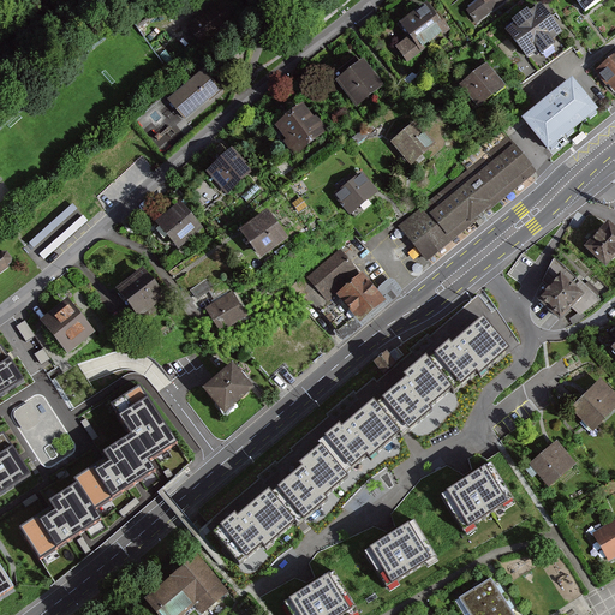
[(483,0),(470,10),(478,21),(507,0),(483,0)]
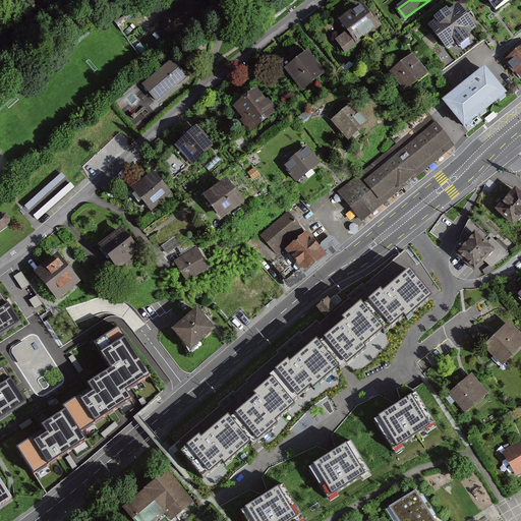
[(487,0),(491,4),(496,9),(505,3),(508,0),(487,0)]
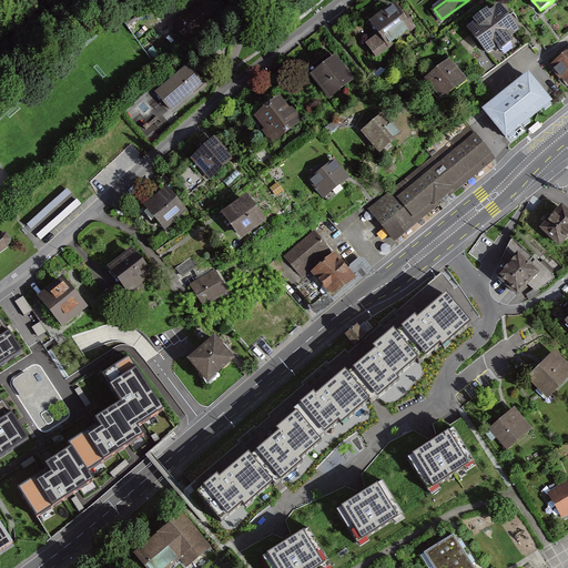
[(384,32),(369,42),(378,56),(395,44),(394,42),(417,26),(402,2),(375,21),(384,32)]
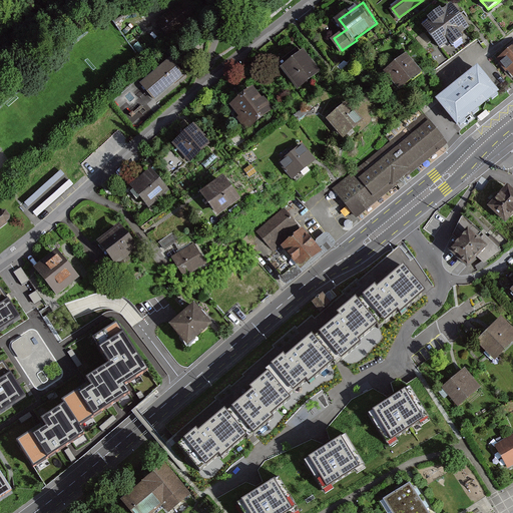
[(427,25),(441,47),(453,39),(456,43),(469,34),(466,31),(472,26),(458,4),(450,10),(448,6),(434,15),(436,18),(427,25)]
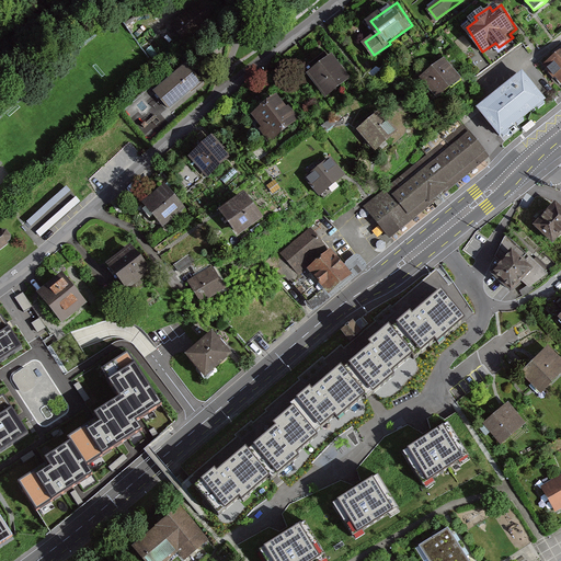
[(560,52),(545,66),(560,87),(560,52)]
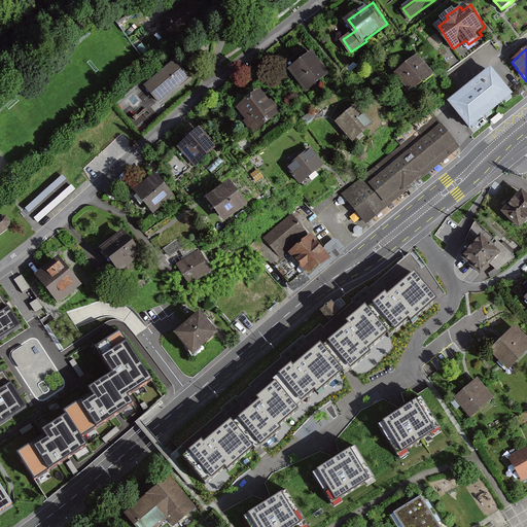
[(329,73),(314,51),(291,67),(306,89),(329,73)]
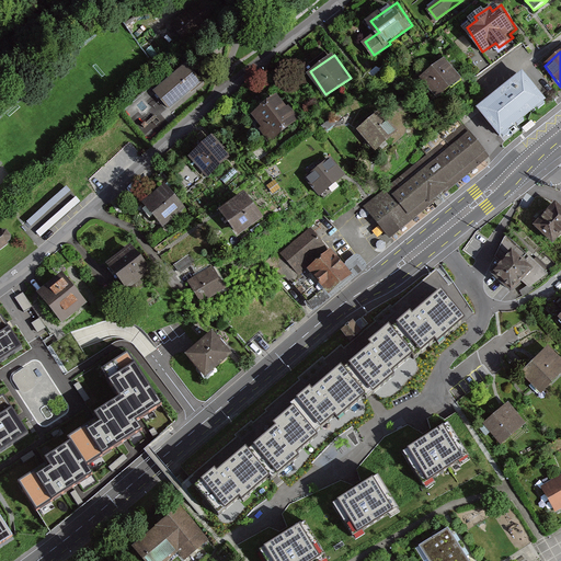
[(465,78),(448,58),(423,79),(439,99),(465,78)]
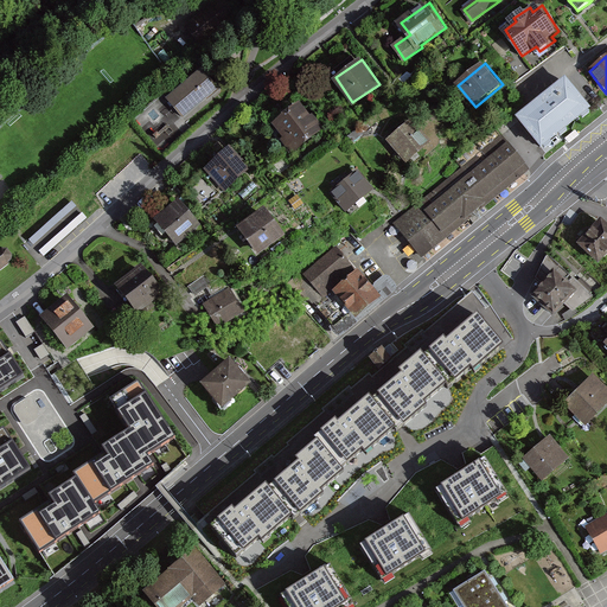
[(202,69),(165,98),(183,119),(206,100),(206,101),(219,90),(202,69)]
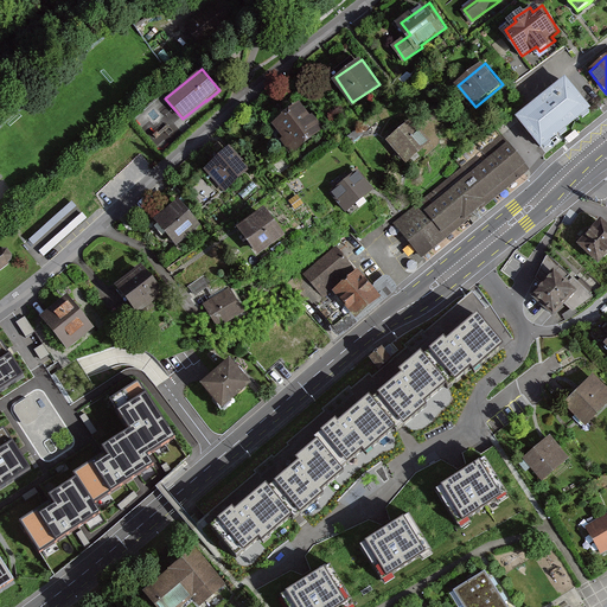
[(595,108),(570,78),(521,120),(545,149),(595,108)]
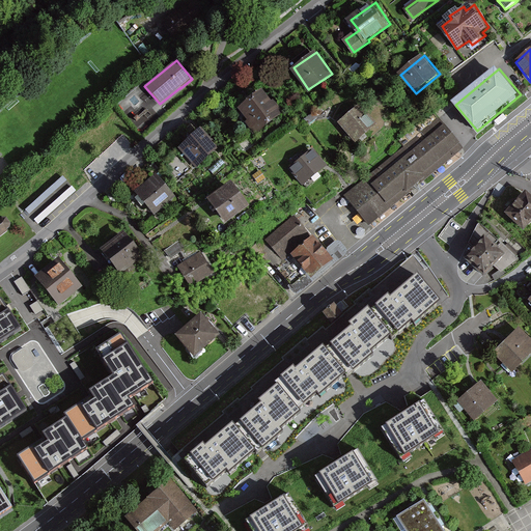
[(239,109),(256,132),(282,112),(264,89),(239,109)]
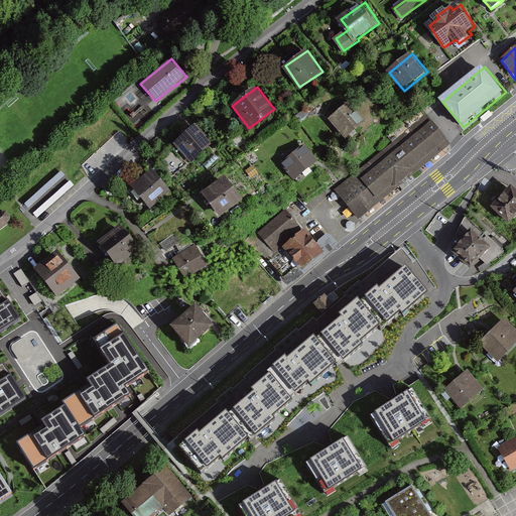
[(352,101),(333,118),(350,136),(368,119),(352,101)]
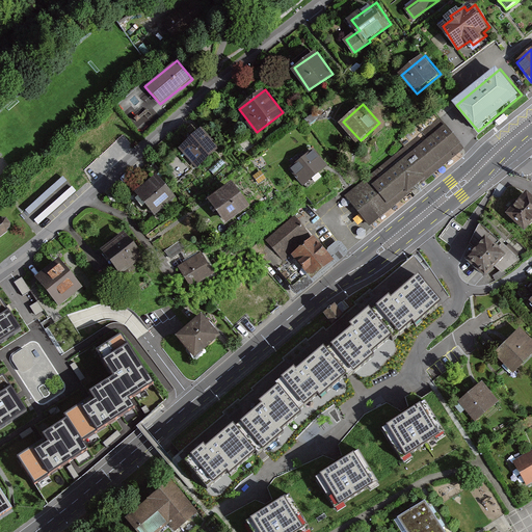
[(441,120),(347,196),(370,224),(464,149),(441,120)]
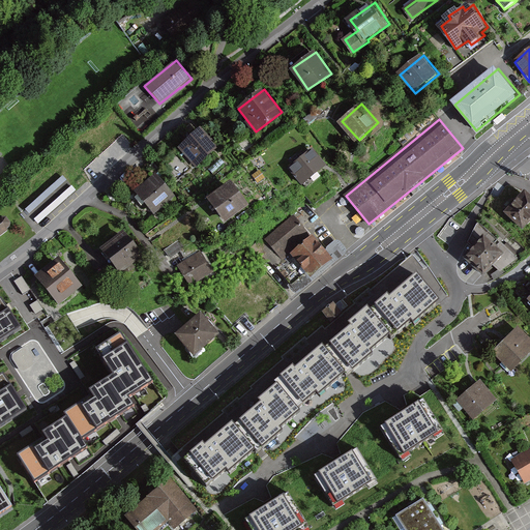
[(218,147),(200,128),(178,149),(196,168),(218,147)]
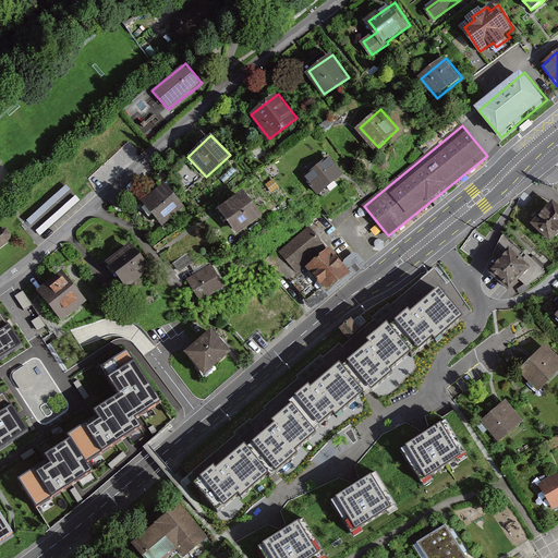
[(332,157),(308,177),(324,194),(347,174),(332,157)]
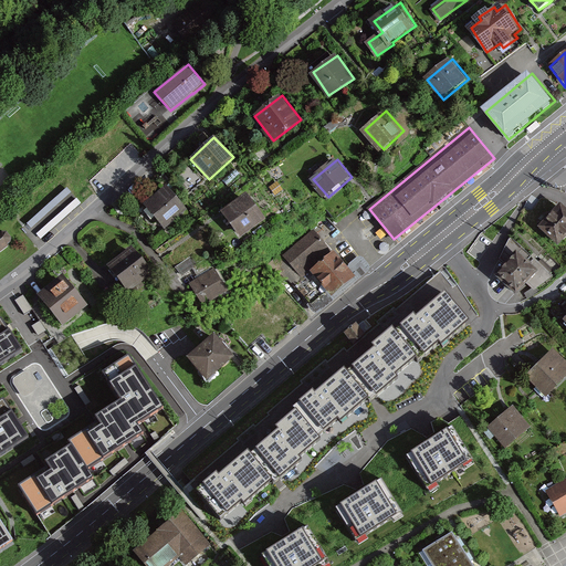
[(166,186),(143,206),(165,230),(187,210),(166,186)]
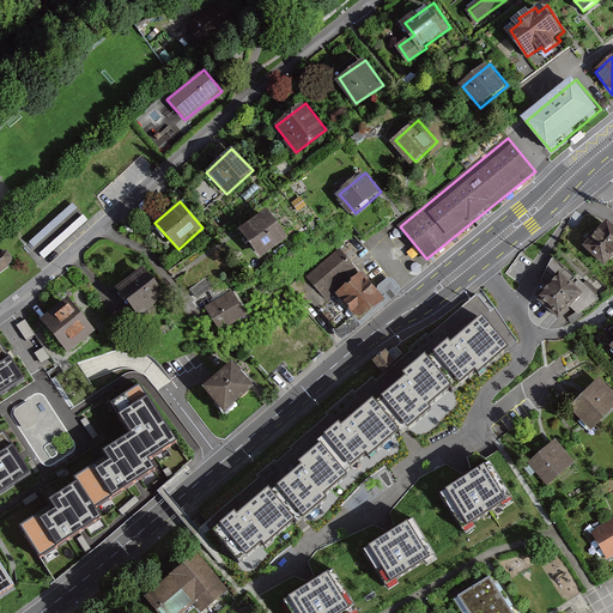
[(76,204),(29,241),(43,259),(90,223),(76,204)]
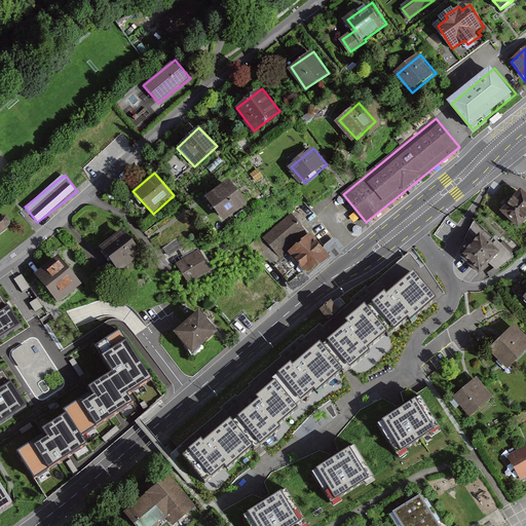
[(228,180),(204,197),(223,222),(247,204),(228,180)]
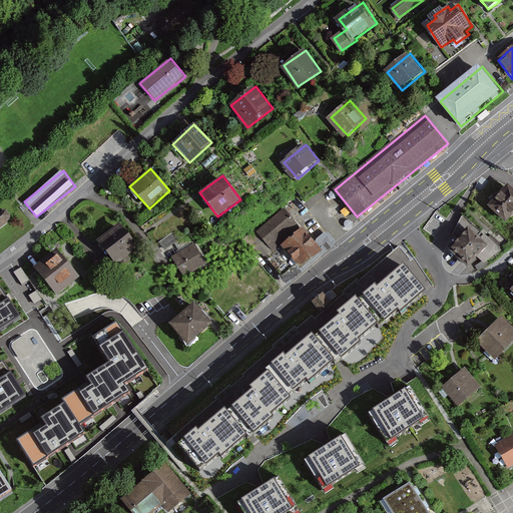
[(512,186),(512,185),(492,205),(508,222),(512,216),(512,186)]
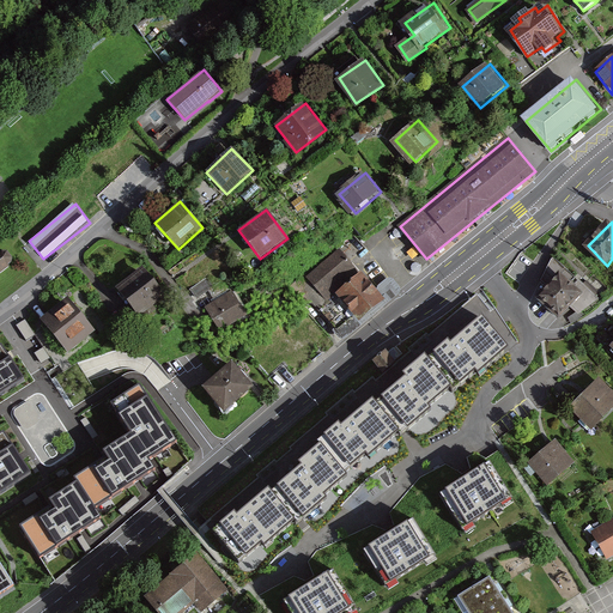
[(320,311),(340,295),(362,277),(338,250),(295,287),(308,303),(310,301),(320,311)]
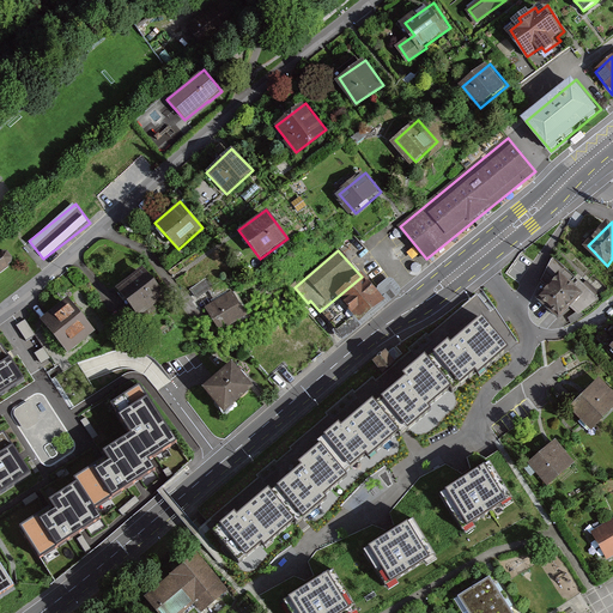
[(0,272),(8,266),(11,261),(11,256),(7,254),(4,254),(0,254),(0,272)]
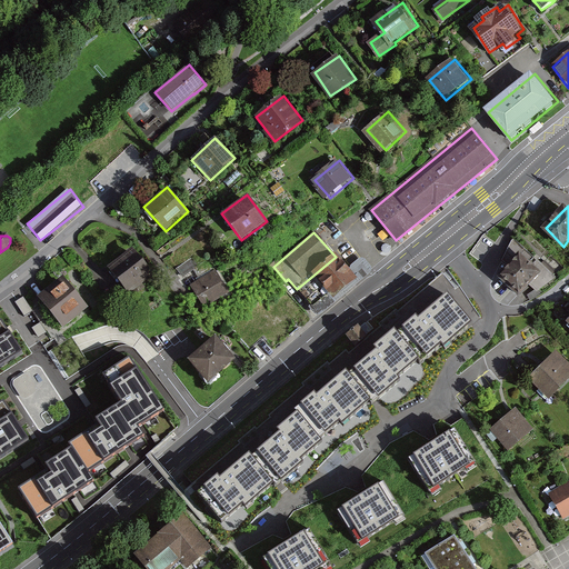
[(510,266),(501,277),(522,297),(531,287),(538,293),(558,278),(539,260),(536,263),(532,260),(535,257),(516,239),(503,260),(510,266)]
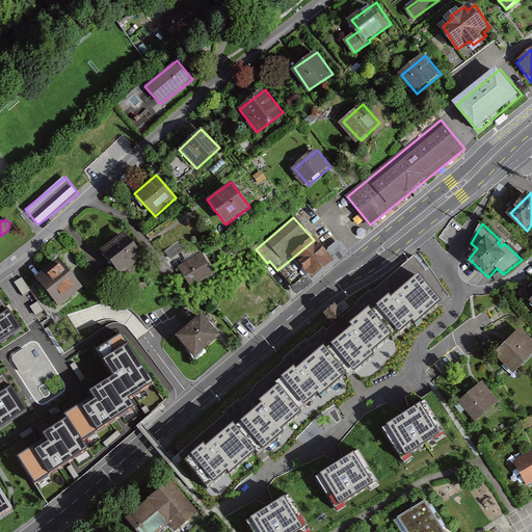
[(126,230),(102,248),(123,274),(145,256),(126,230)]
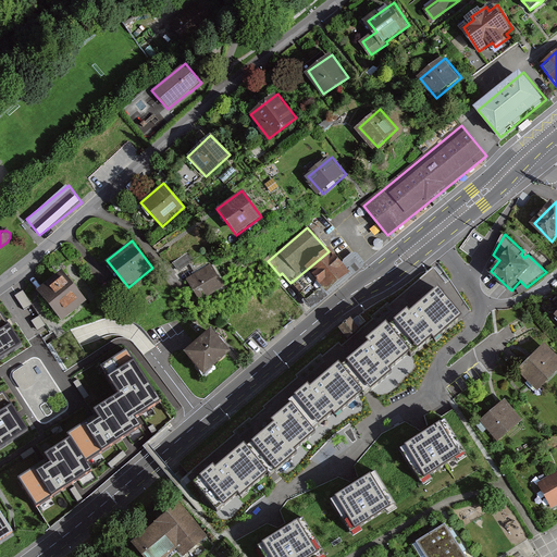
[(329,251),(309,268),(329,292),(353,272),(332,248),(329,251)]
